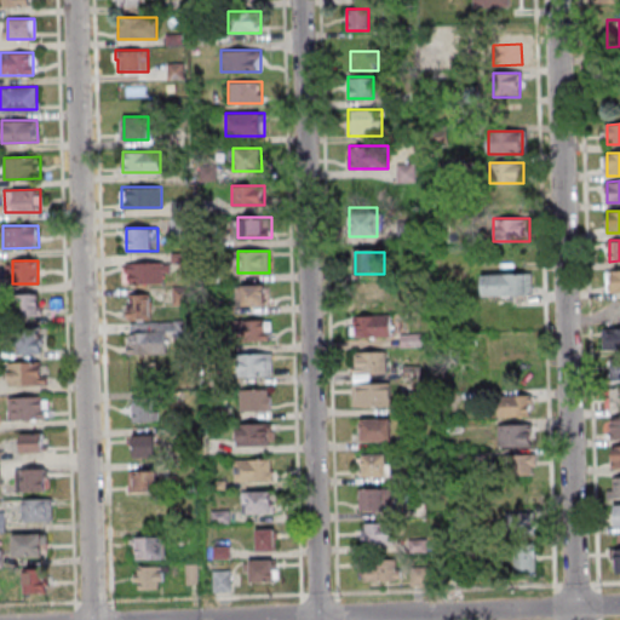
[(124,285),(168,285),(168,262),(124,262),(124,285)]
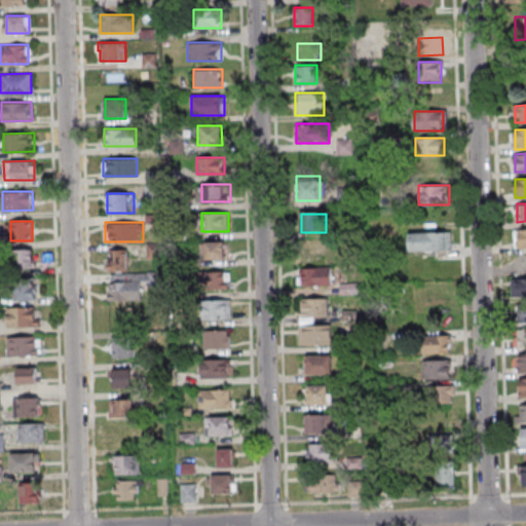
[(525,247),(525,228),(515,228),(515,248),(525,247)]
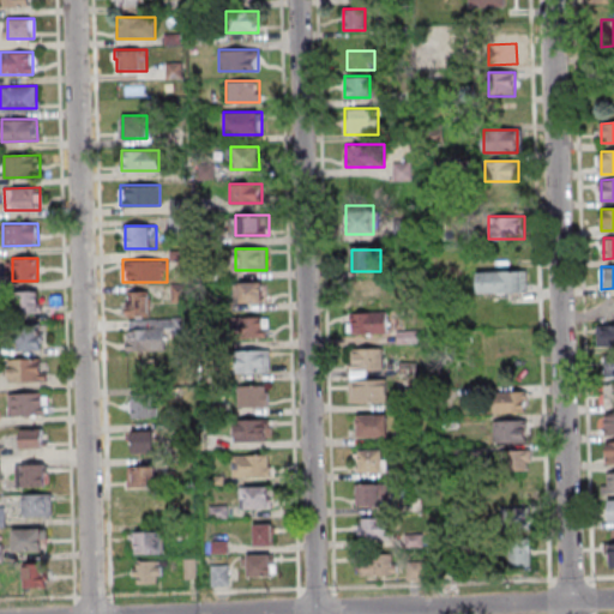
[(476,271),(476,293),(527,293),(527,271),(476,271)]
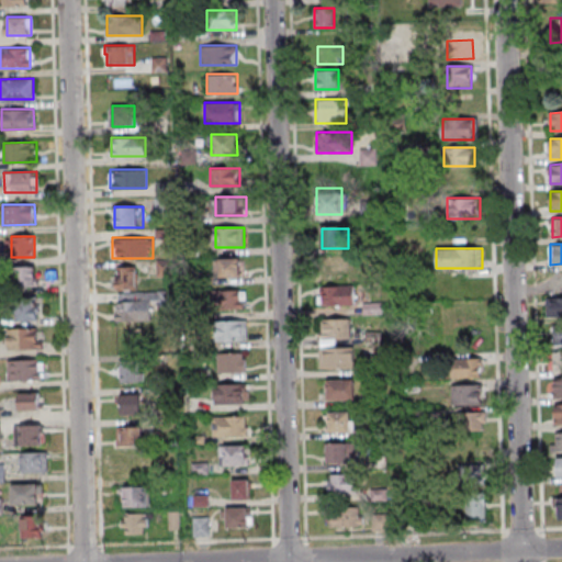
[(242,277),(242,258),(215,258),(215,277),(242,277)]
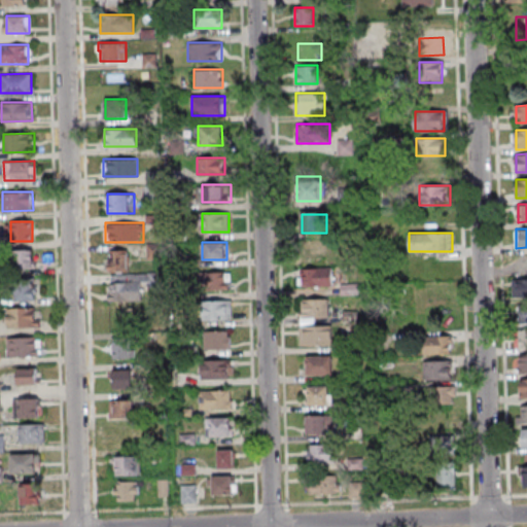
[(307,244),(307,259),(326,259),(326,244),(307,244)]
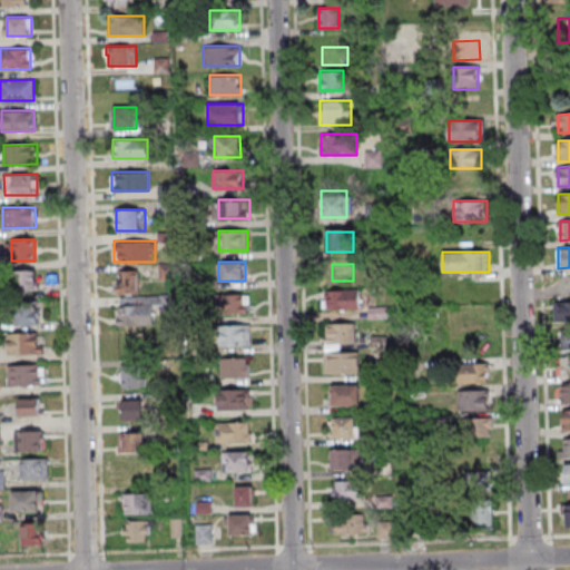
[(13,271),(13,290),(36,290),(36,271),(13,271)]
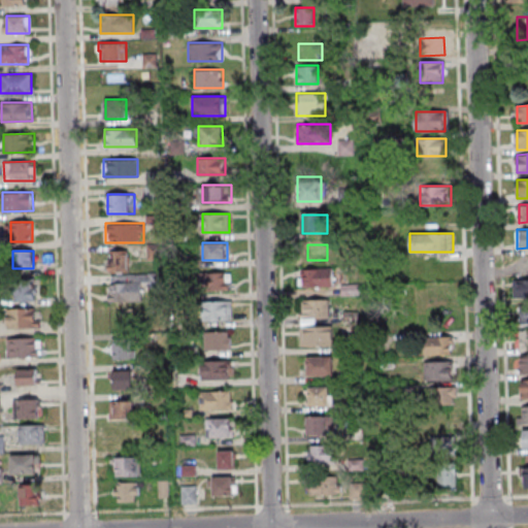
[(108,251),(108,270),(129,270),(129,251),(108,251)]
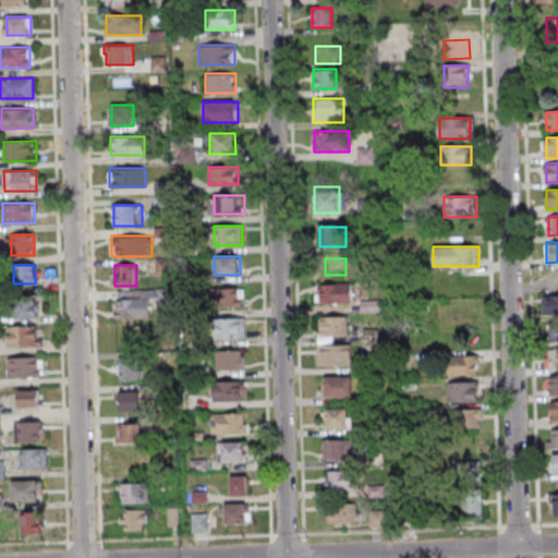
[(352,305),(352,286),(318,286),(318,305),(352,305)]
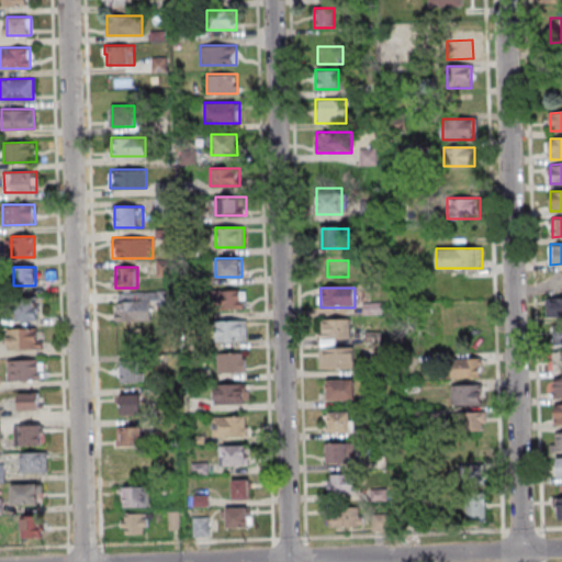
[(245,310),(245,290),(220,290),(220,310),(245,310)]
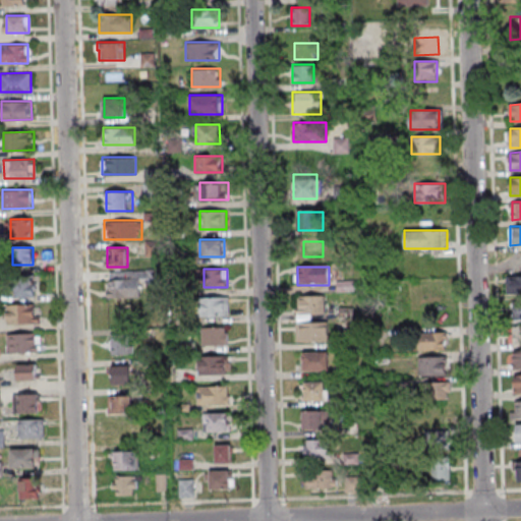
[(108,270),(108,297),(140,297),(140,284),(156,284),(156,270),(108,270)]
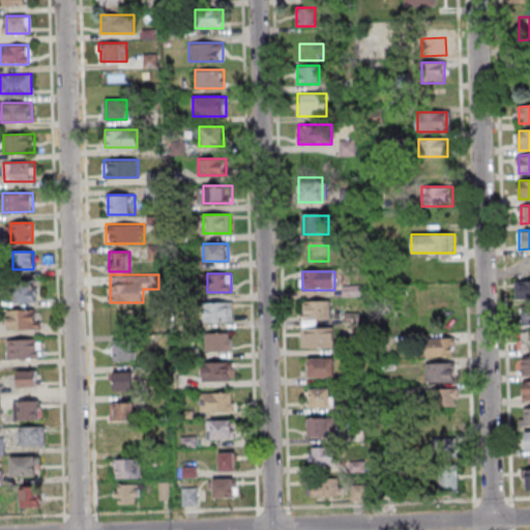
[(529,280),(516,280),(516,299),(529,299),(529,280)]
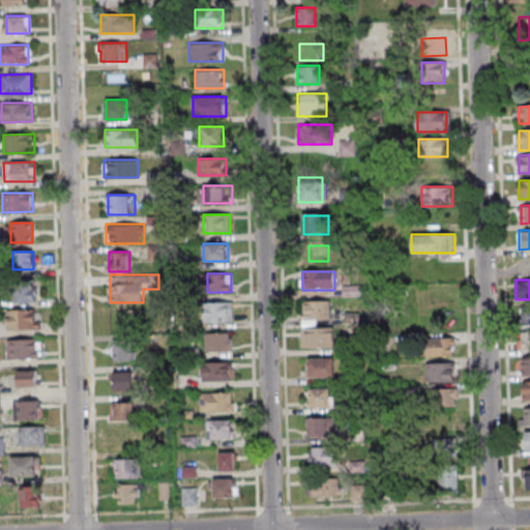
[(11,281),(11,302),(35,302),(35,281),(11,281)]
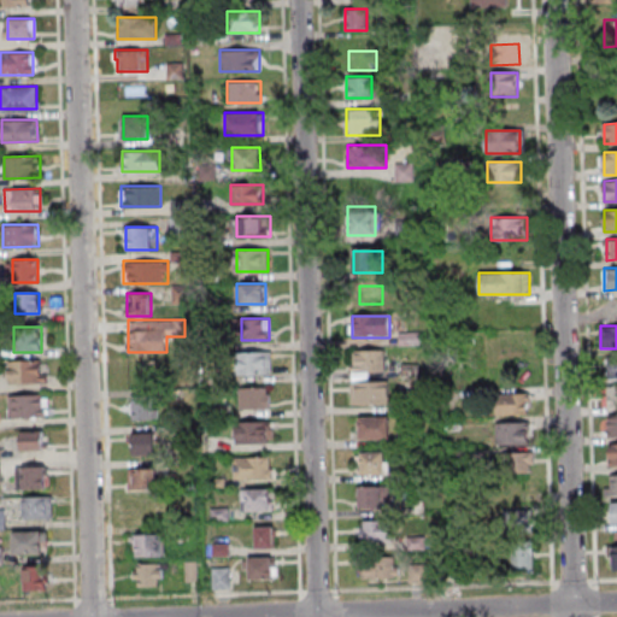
[(271,374),(271,351),(244,351),(244,374),(271,374)]
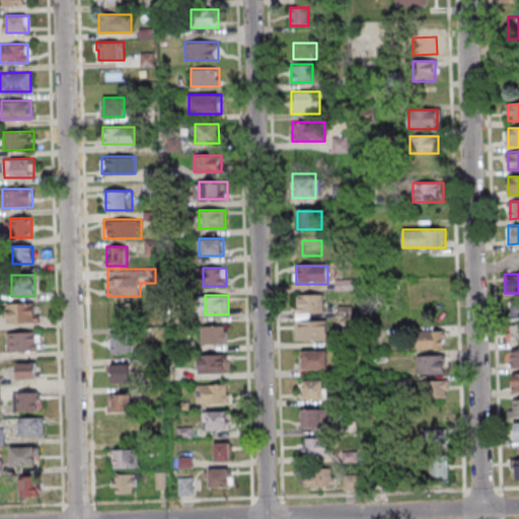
[(324,295),(300,295),(300,313),(324,313),(324,295)]
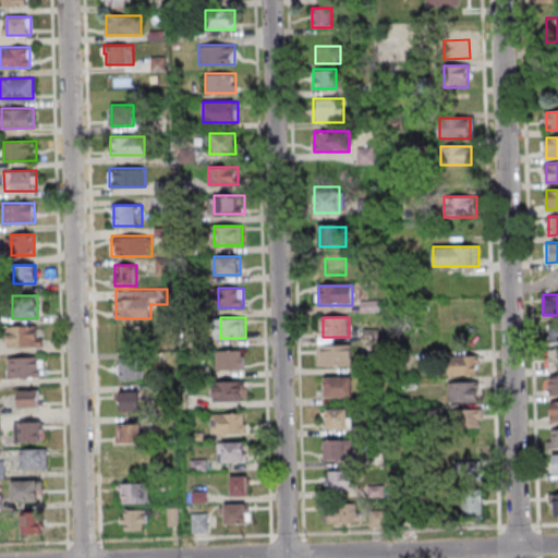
[(7,326),(39,326),(39,346),(8,347),(7,326)]
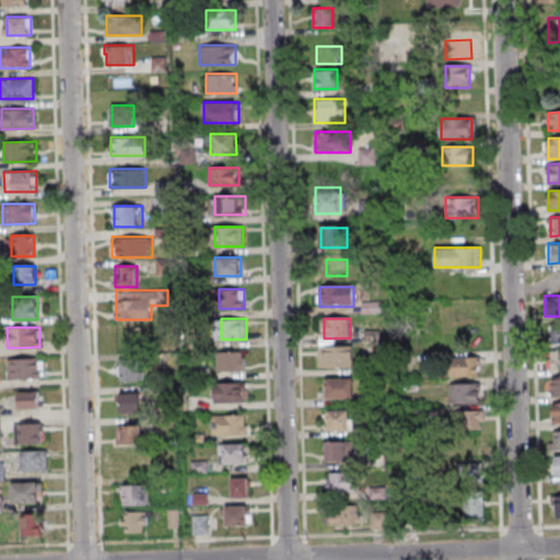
[(318,348),(348,347),(349,366),(319,366),(318,348)]
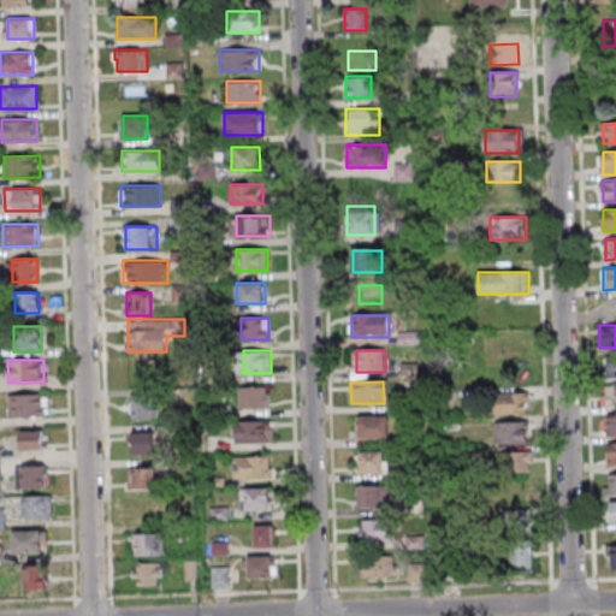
[(238,386),(271,385),(271,407),(238,408),(238,386)]
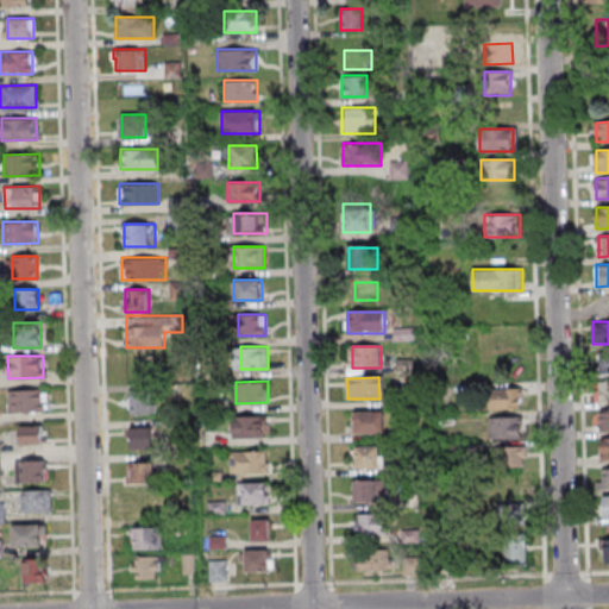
[(521,388),(491,388),(491,409),(521,409),(521,388)]
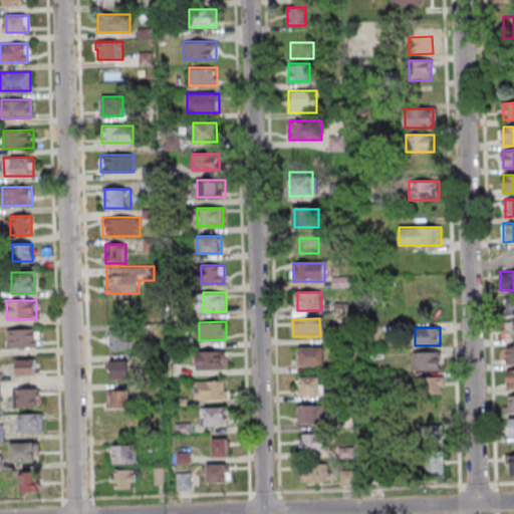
[(7,329),(36,328),(37,346),(7,347),(7,329)]
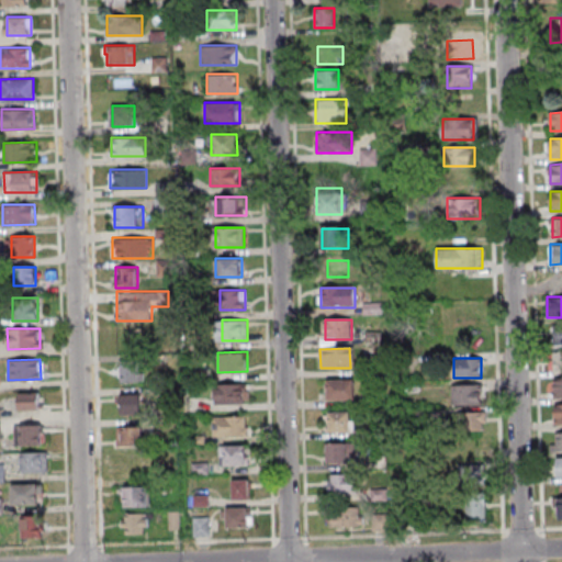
[(119,382),(142,382),(142,361),(119,361),(119,382)]
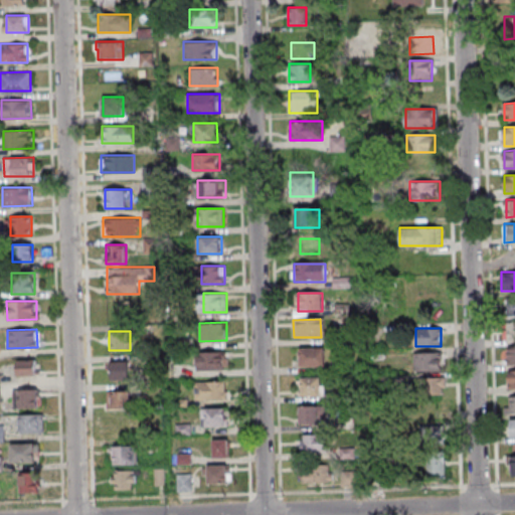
[(301,348),(327,347),(328,365),(301,366),(301,348)]
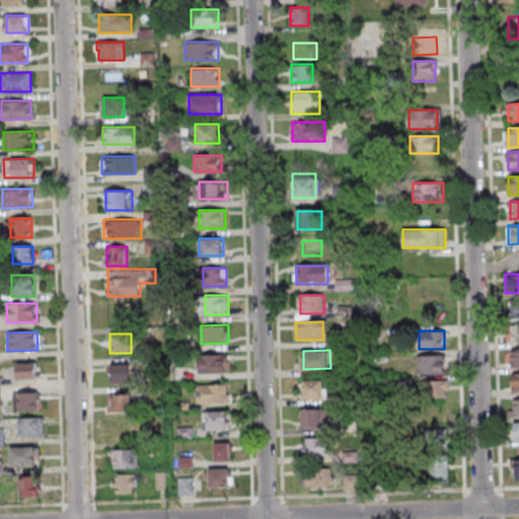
[(197,355),(224,354),(225,372),(198,373),(197,355)]
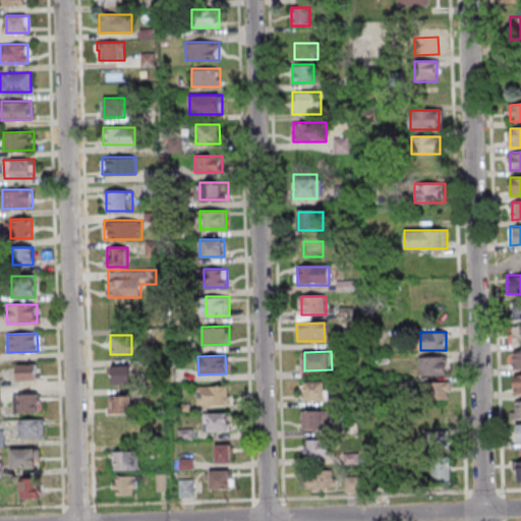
[(420,356),(420,375),(446,375),(446,356),(420,356)]
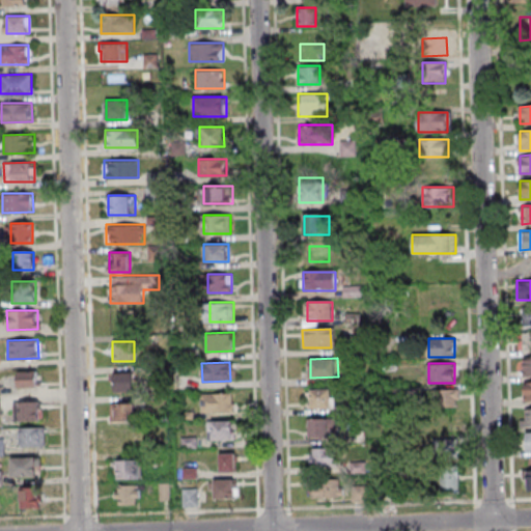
[(18,387),(38,387),(38,370),(18,370),(18,387)]
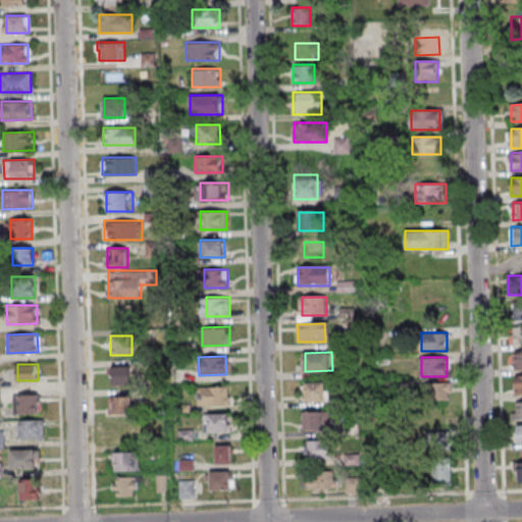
[(132,384),(132,365),(112,365),(112,384),(132,384)]
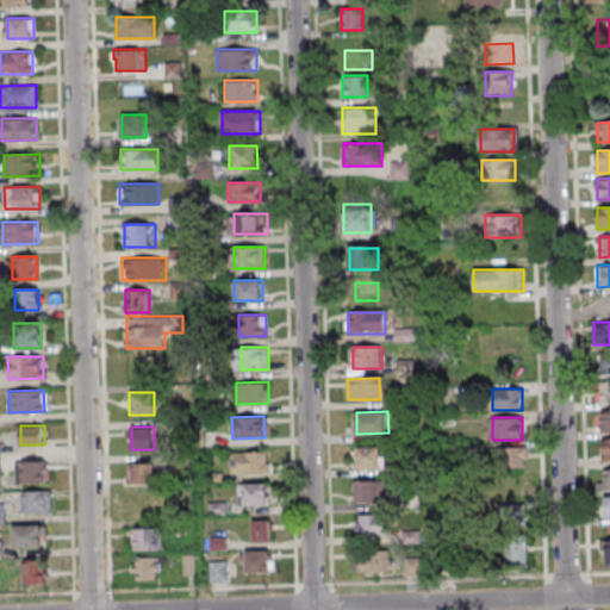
[(387,446),(356,446),(356,468),(387,468),(387,446)]
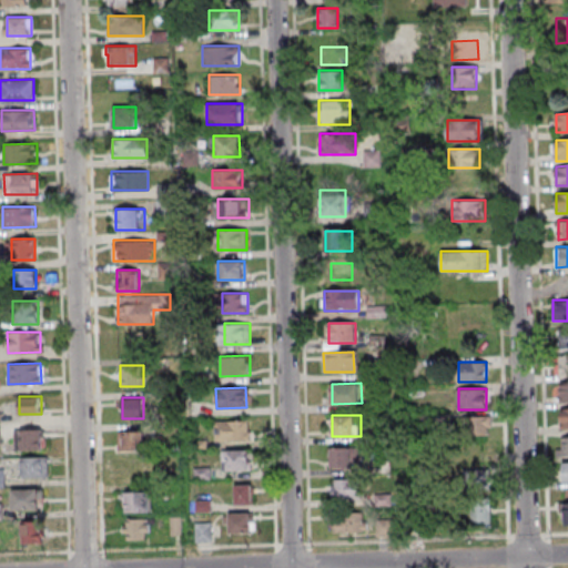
[(492,435),(492,416),(460,416),(460,435),(492,435)]
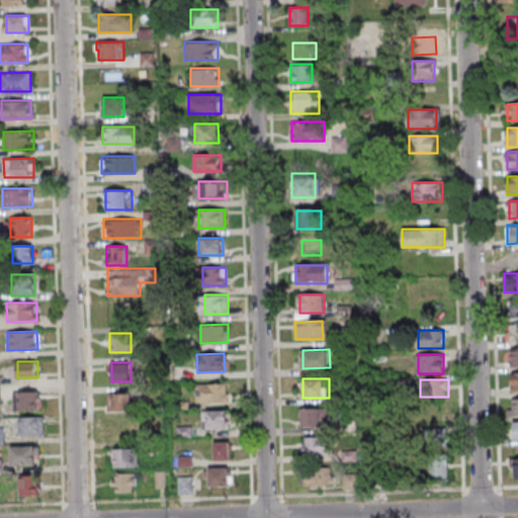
[(195,383),(223,382),(224,401),(196,402),(195,383)]
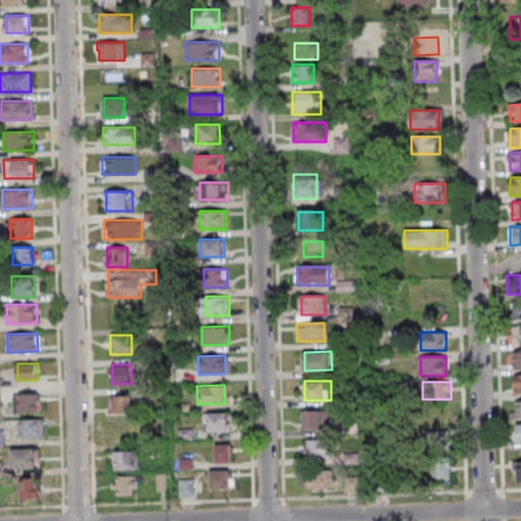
[(13,394),(41,393),(42,411),(14,412),(13,394)]
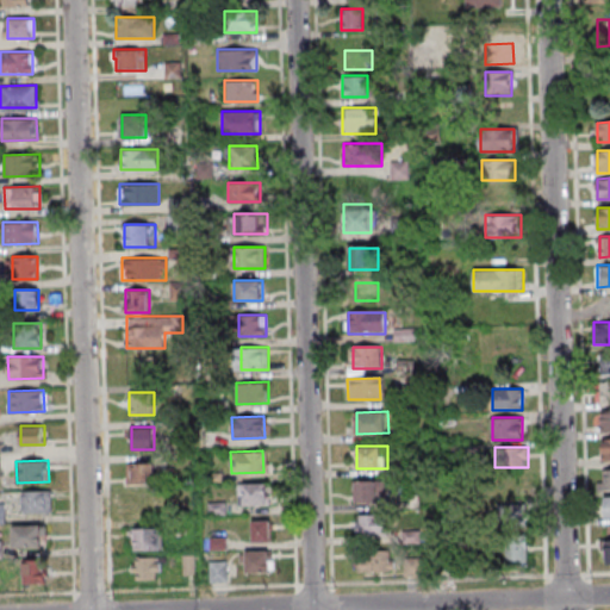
[(128,484),(157,484),(157,464),(128,464),(128,484)]
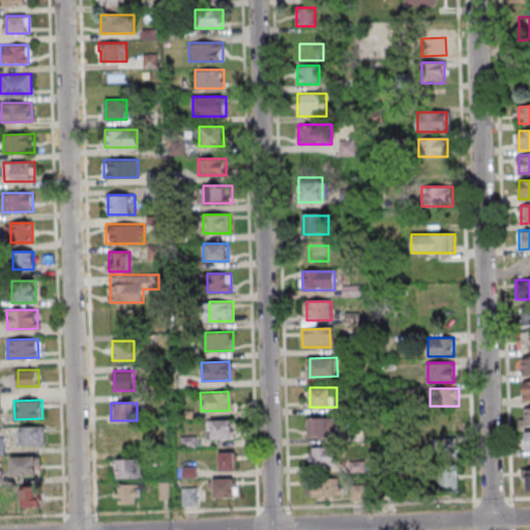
[(308,417),(336,416),(336,435),(308,436),(308,417)]
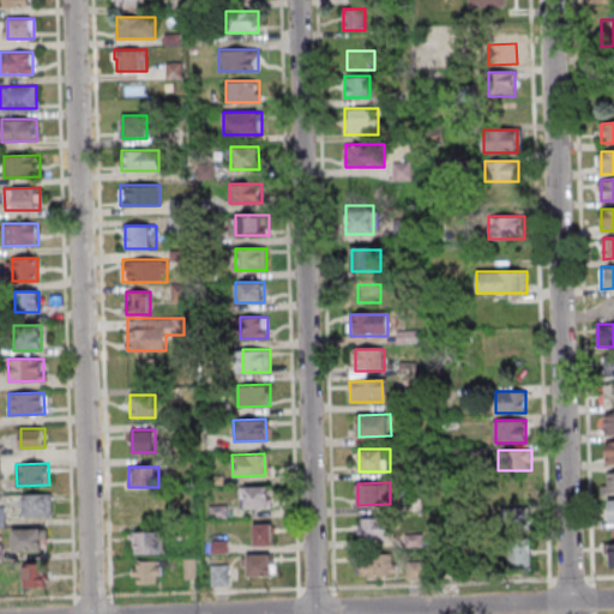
[(239,486),(271,486),(272,506),(240,507),(239,486)]
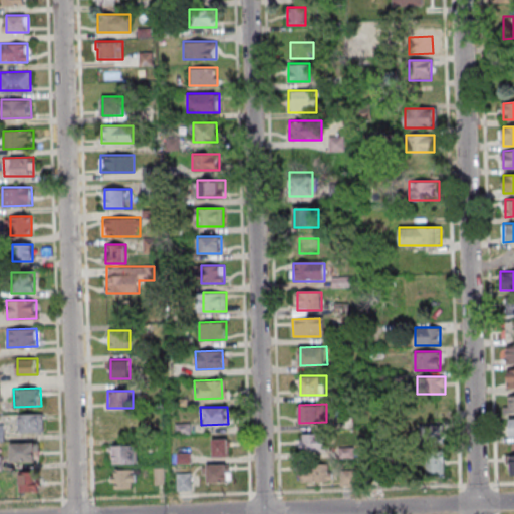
[(19,414),(46,413),(47,431),(20,432),(19,414)]
